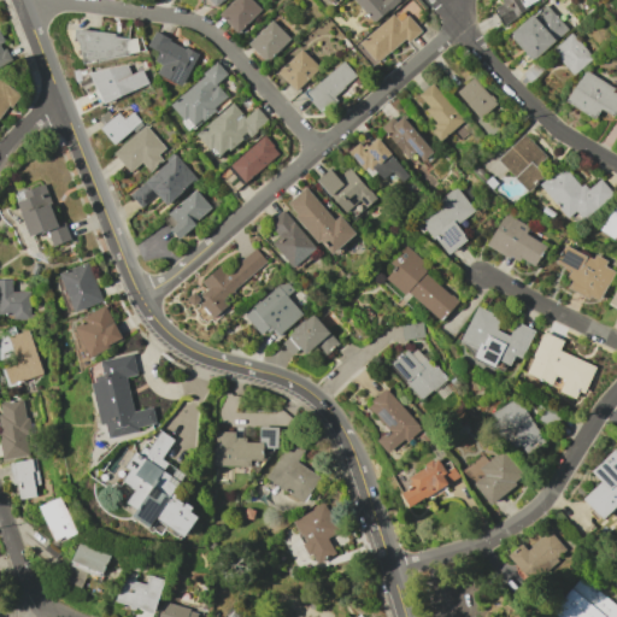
[(231,0),(217,15),(236,34),(260,10),(251,0),(231,0)]
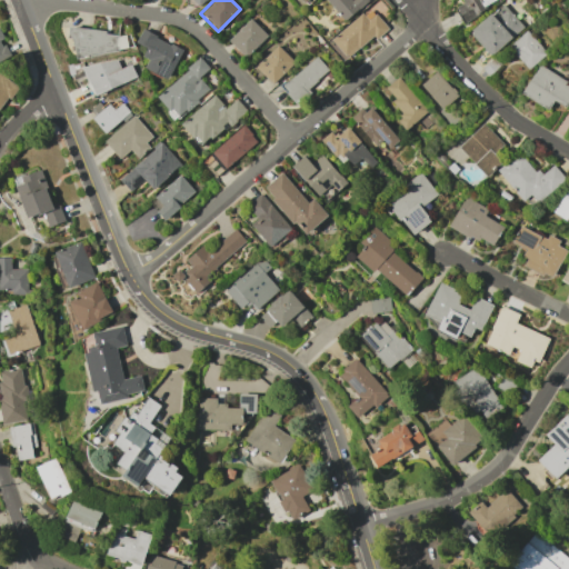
[(325,0),(345,21),(367,0),(325,0)]
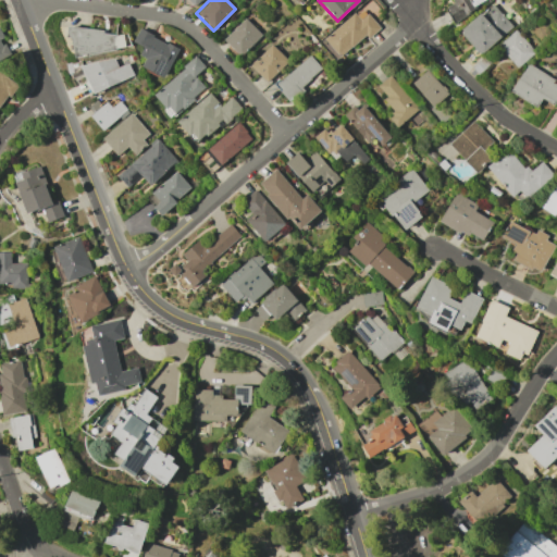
[(489,2),(487,0),(450,0),(454,4),(446,8),(452,20),(489,2)]
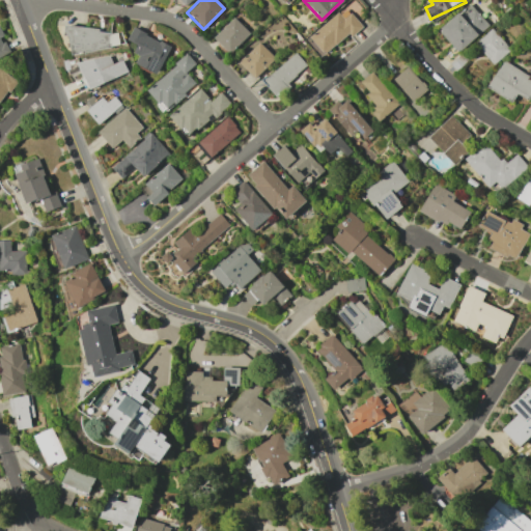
[(438,31),(458,52),(487,25),(468,3),(438,31)]
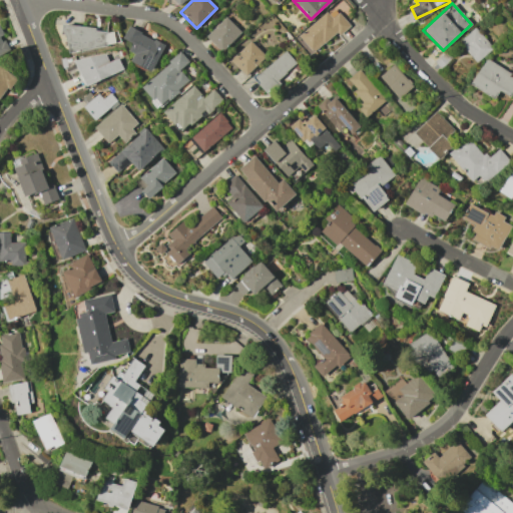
[(348,23),(332,6),(296,39),(311,56),(348,23)]
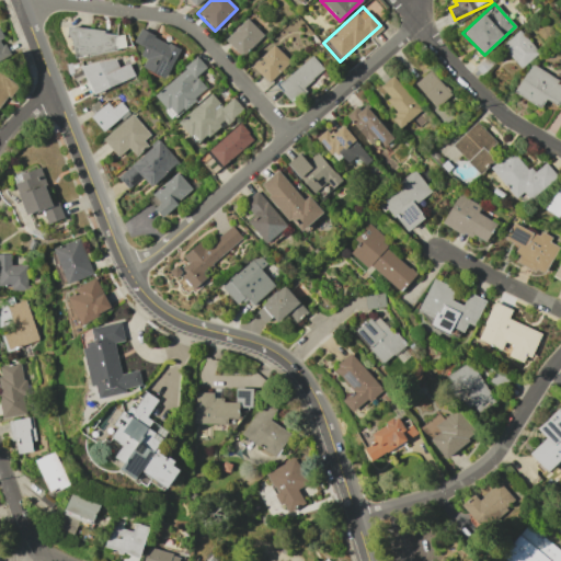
[(225,39),(242,57),(263,35),(245,18),(225,39)]
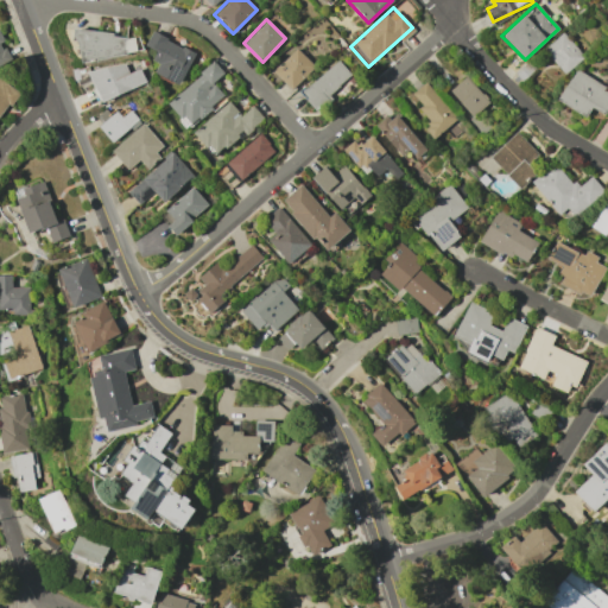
[(113,29),(76,32),(80,61),(135,54),(134,37),(114,39),(113,29)]
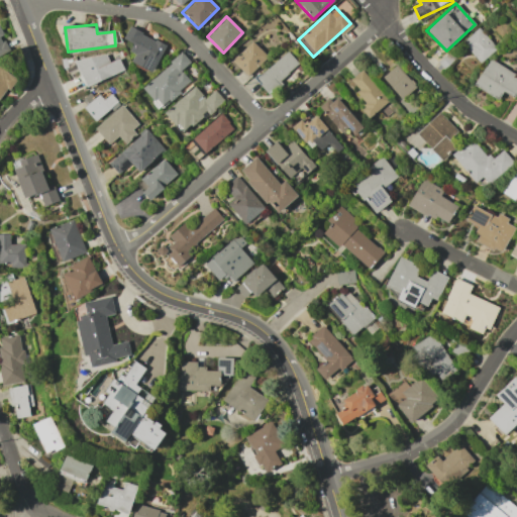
[(0,26),(5,35),(0,37),(8,52),(0,56),(0,26)]
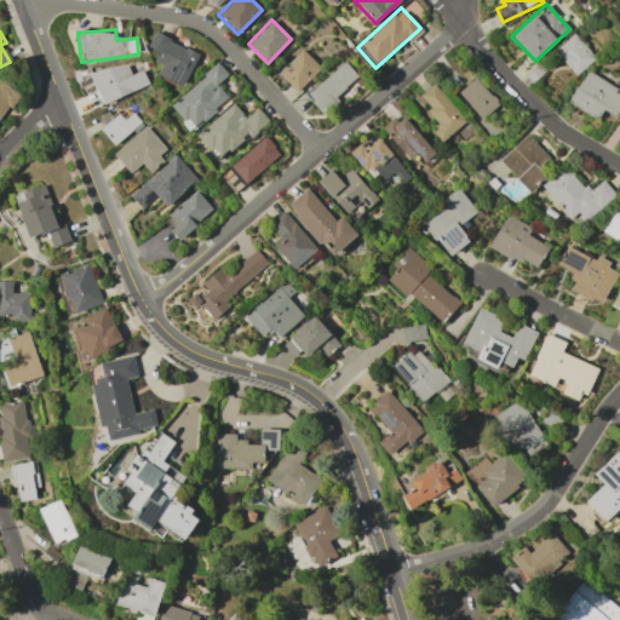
[(197,52),(154,33),(148,47),(159,52),(155,62),(161,64),(156,75),(183,87),(197,52)]
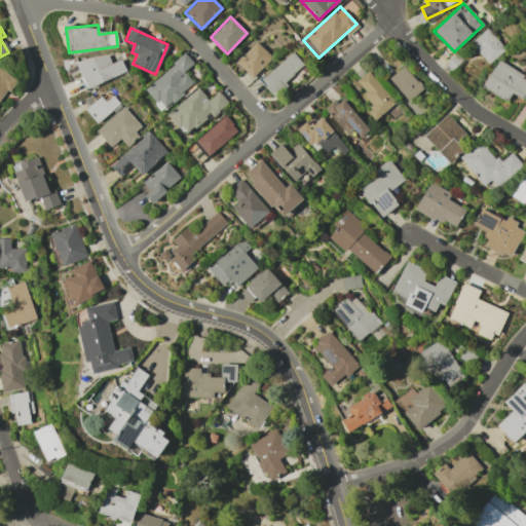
[(470,43),(488,64),(505,49),(486,28),(470,43)]
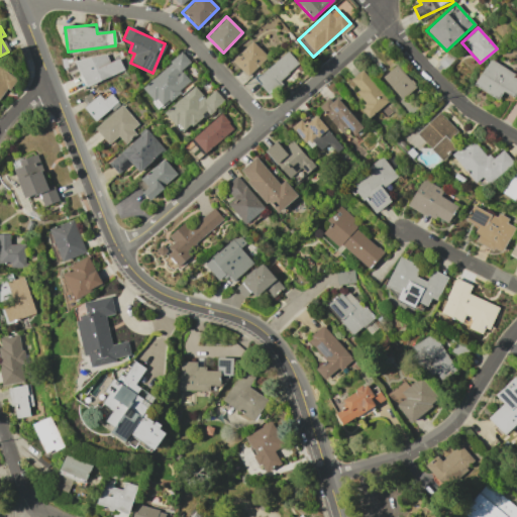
[(246,77),(268,57),(251,40),(231,61),(246,77)]
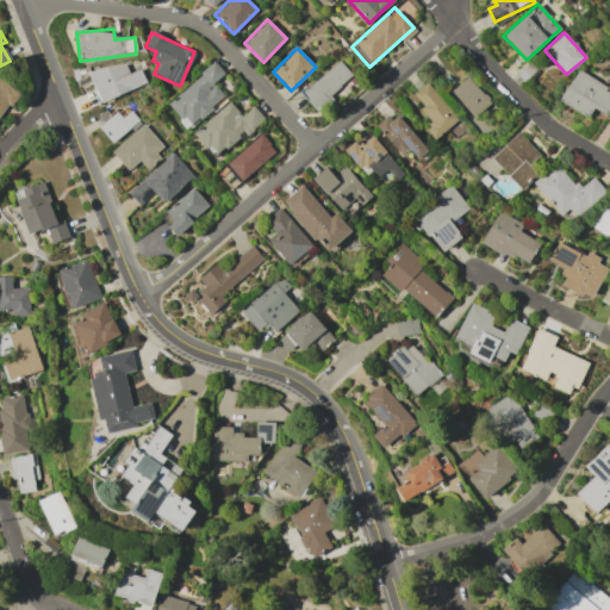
[(353,76),(338,60),(302,94),(316,110),(353,76)]
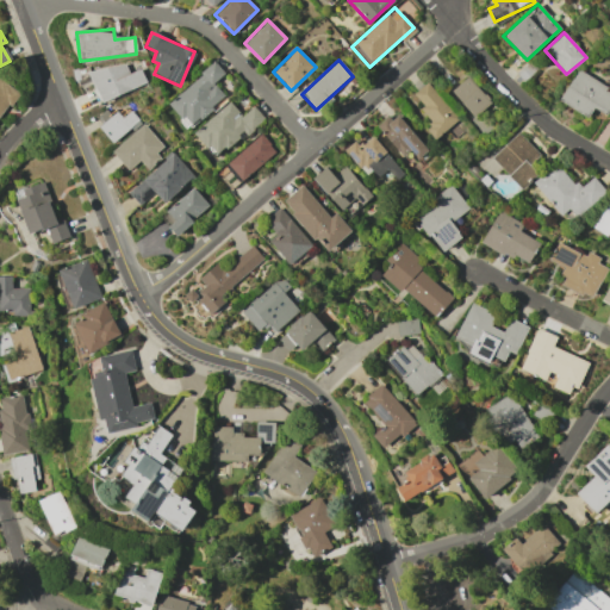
[(147,83),(139,68),(129,74),(123,61),(89,75),(100,103),(147,83)]
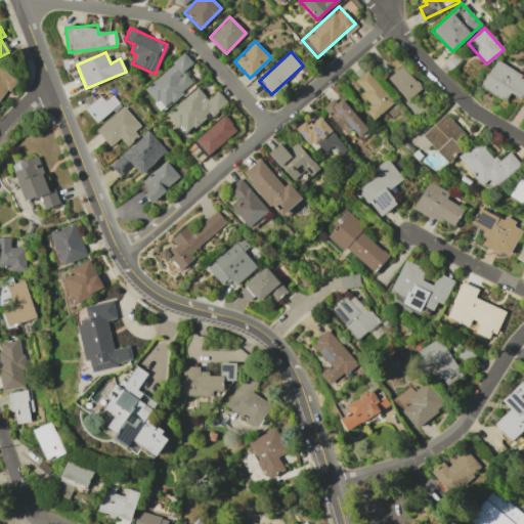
[(143,88),(163,110),(193,83),(182,72),(192,62),(183,52),(143,88)]
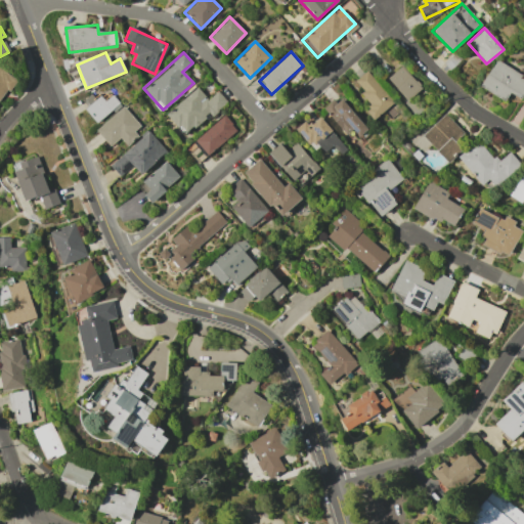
[(480,87),(505,101),(510,92),(522,98),(523,93),(523,77),(495,60),(480,87)]
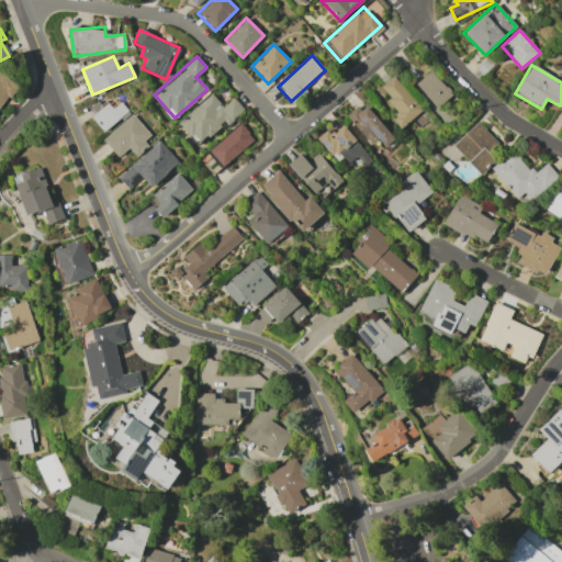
[(451,96),(431,70),(415,82),(436,108),(451,96)]
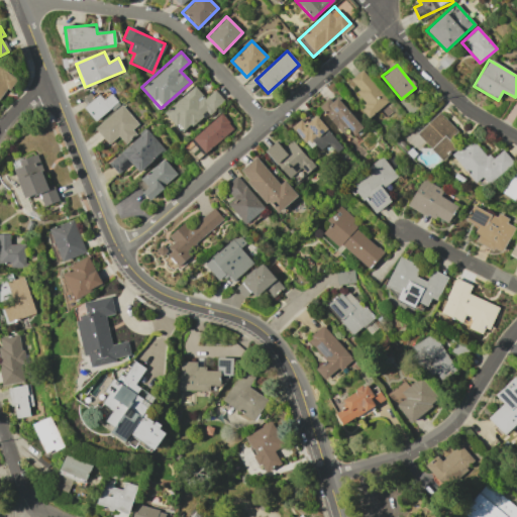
[(0,67),(17,80),(9,90),(7,89),(0,98),(0,67)]
